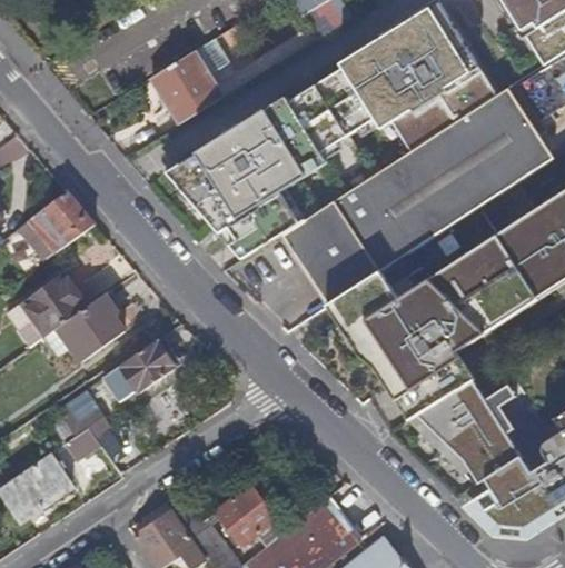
[(380,268),(551,159),(505,87),(496,91),(437,0),(434,0),(412,15),(414,18),(367,48),(365,45),(340,60),(343,63),(288,98),(286,95),(168,169),(194,200),(227,240),(239,257),(280,230),(293,250),(326,302),(344,328),(392,395),(407,418),(462,472),(473,485),(476,482),(491,505),(475,515),(485,525),(489,530),(493,534),(527,537),(564,512),(564,409),(554,417),(562,430),(546,440),(545,440),(545,441),(544,441),(543,441),(543,442),(542,442),(541,444),(539,445),(539,446),(539,447),(538,447),(538,448),(538,449),(538,450),(538,451),(538,452),(539,454),(539,455),(539,456),(541,456),(541,457),(542,458),(543,458),(543,459),(544,459),(545,459),(528,470),(472,379),(474,378),(455,349),(564,275),(564,189),(398,296),(380,268)]
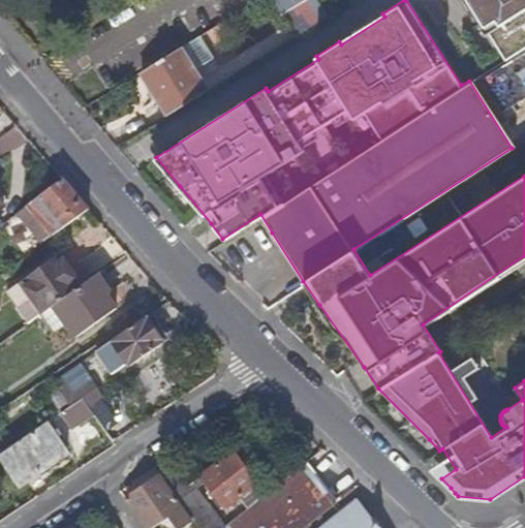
[(273,0),(281,11),(283,10),(299,0),(273,0)]
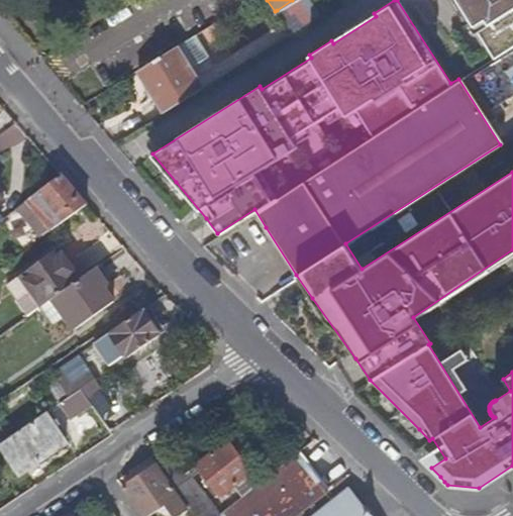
[(292,0),(277,10),(290,30),(318,12),(310,0),(292,0)]
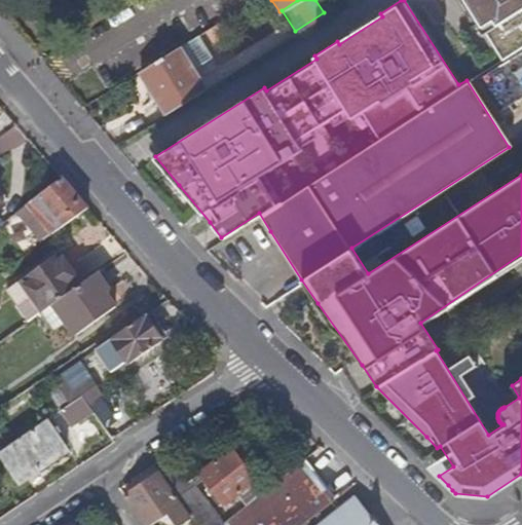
[(463,0),(501,60),(521,45),(521,0),(463,0)]
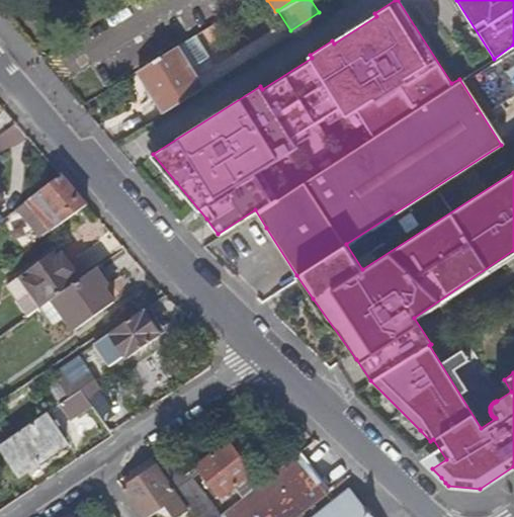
[(162,109),(202,85),(189,65),(207,53),(194,31),(175,44),(136,68),(162,109)]
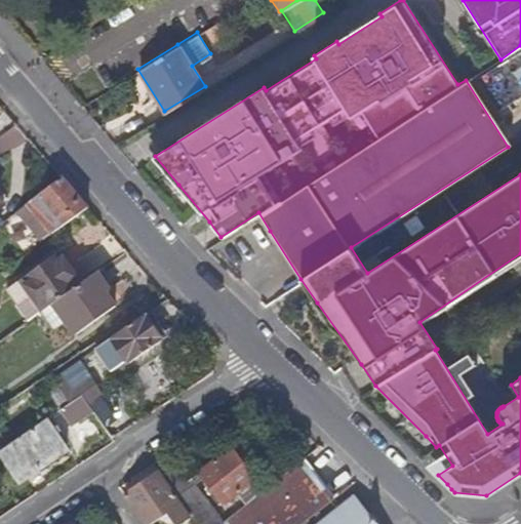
[(86,206),(59,175),(18,207),(41,238),(86,206)]
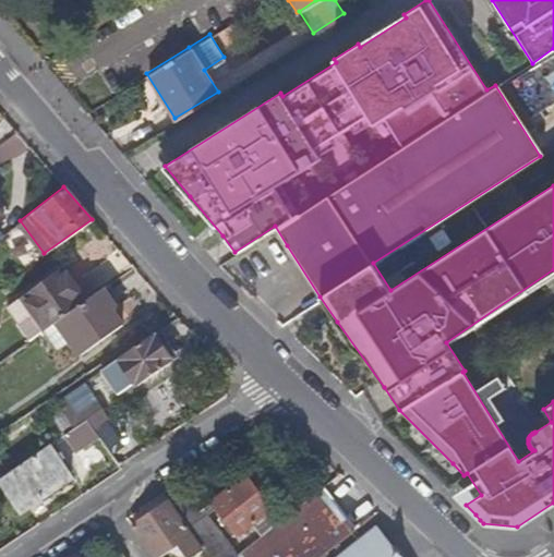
[(20,297),(44,329),(56,321),(88,298),(75,278),(72,281),(62,266),(20,297)]
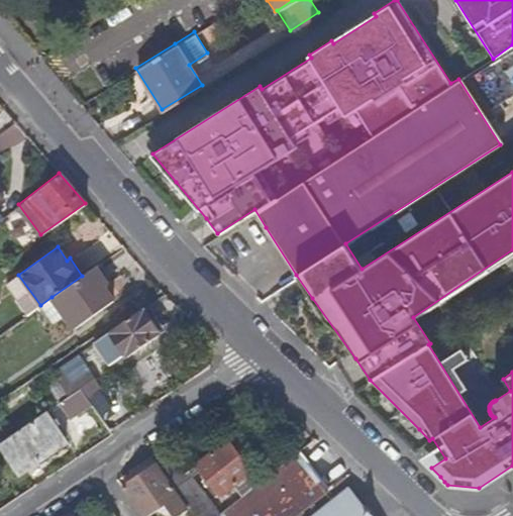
[(82,276),(52,297),(65,315),(74,327),(113,300),(103,287),(106,284),(94,268),(82,276)]
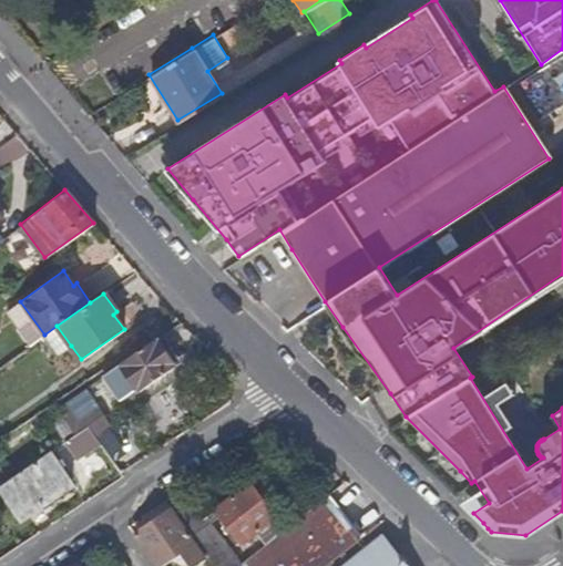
[(43,336),(44,335),(20,301),(7,311),(29,345),(43,336)]
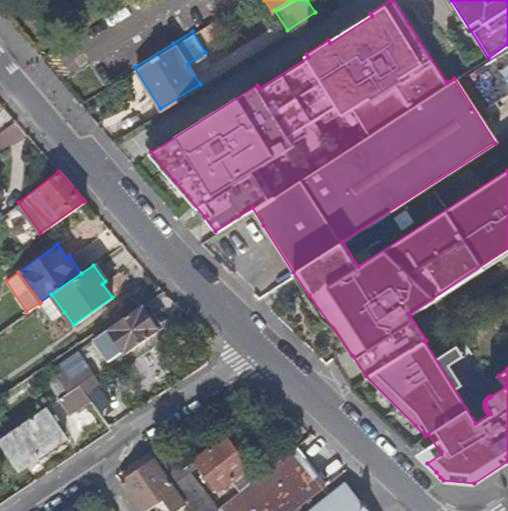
[(51,294),(40,302),(39,303),(51,321),(64,312),(51,294)]
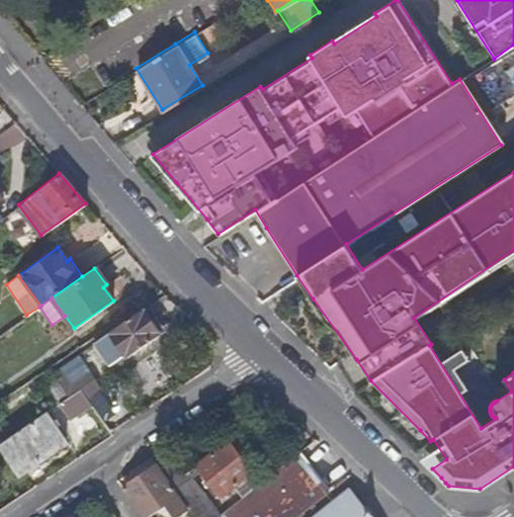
[(141,308),(91,342),(99,353),(116,342),(123,353),(125,356),(159,334),(141,308)]
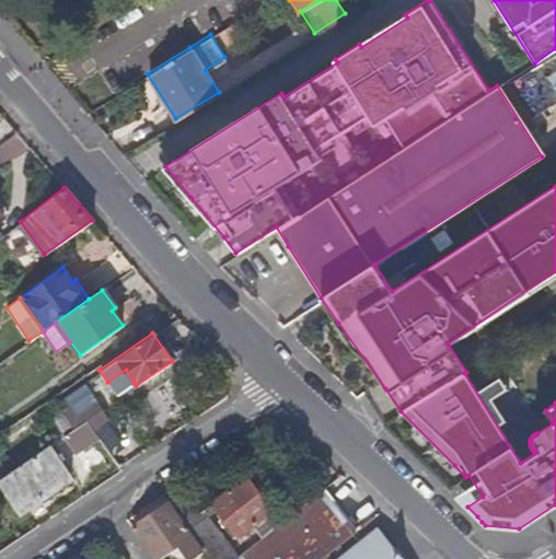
[(126,370),(107,382),(116,394),(134,382),(126,370)]
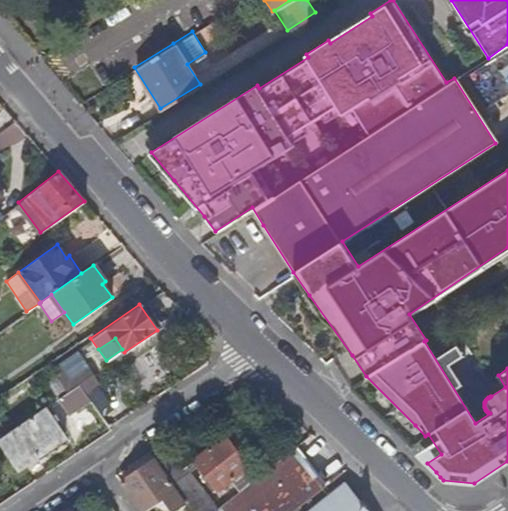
[(60,359),(49,366),(60,382),(69,375),(60,359)]
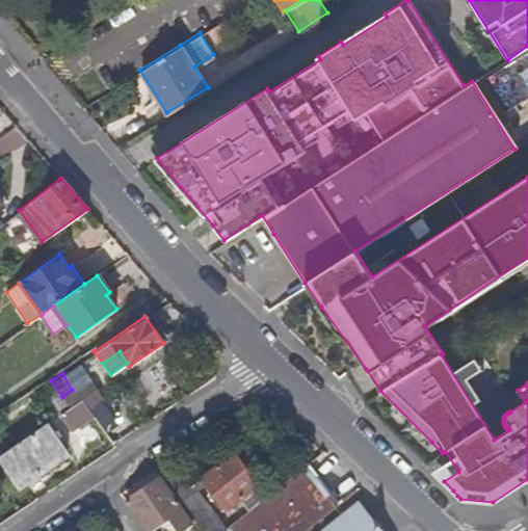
[(67,403),(69,406),(81,397),(96,389),(88,378),(72,390),(62,397),(67,403)]
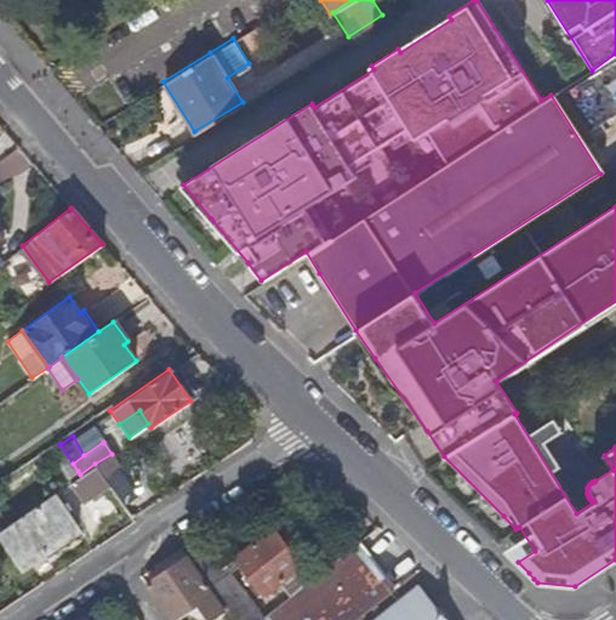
[(119,464),(112,454),(95,464),(102,476),(119,464)]
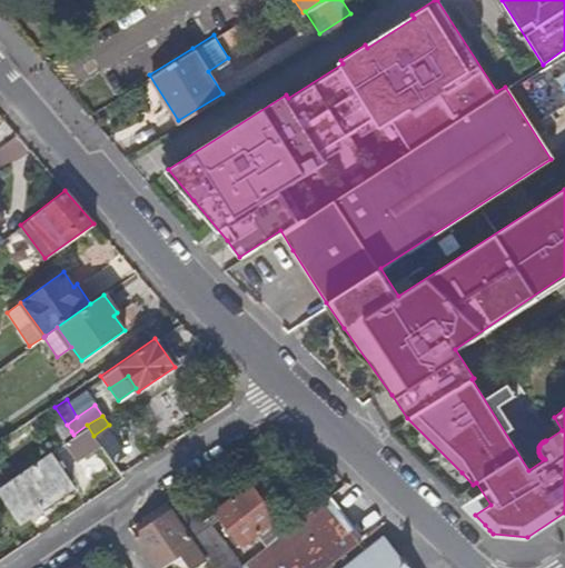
[(71,431),(67,425),(57,431),(62,441),(73,435),(71,431)]
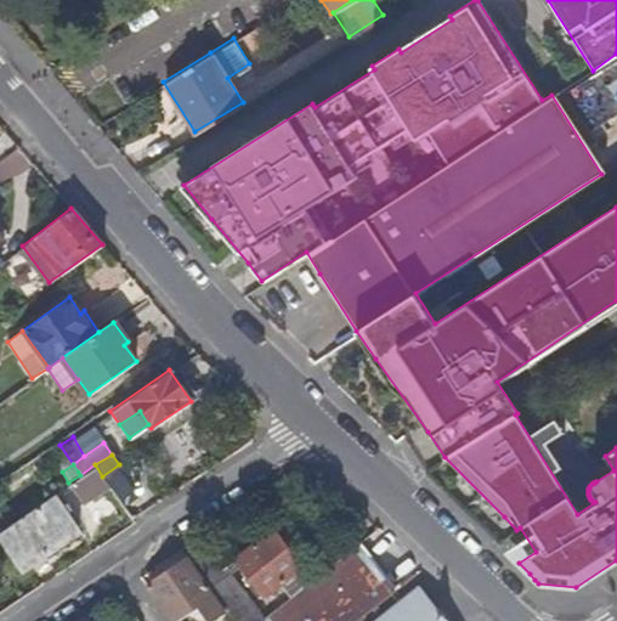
[(102,476),(95,464),(80,475),(90,484),(102,476)]
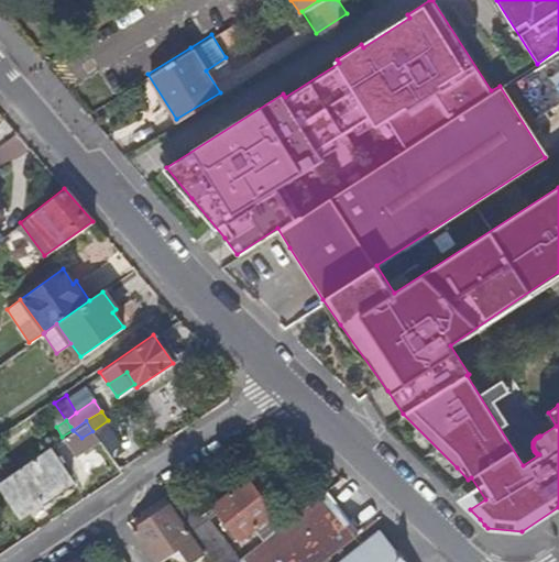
[(19,466),(0,480),(0,484),(20,513),(69,481),(46,447),(25,462),(20,465),(19,466)]
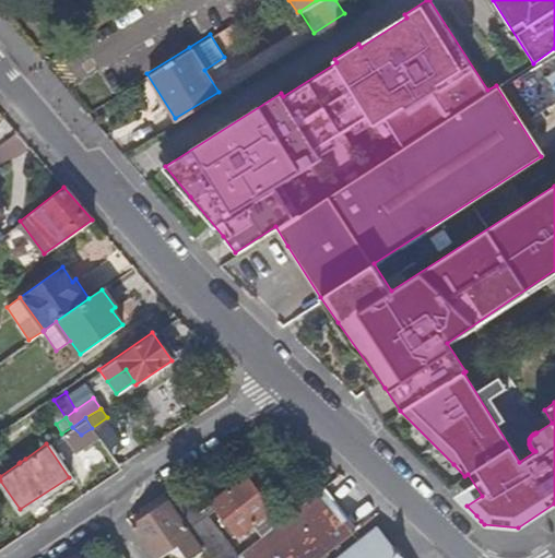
[(236,537),(271,511),(244,476),(197,512),(201,519),(205,517),(214,510),(236,537)]
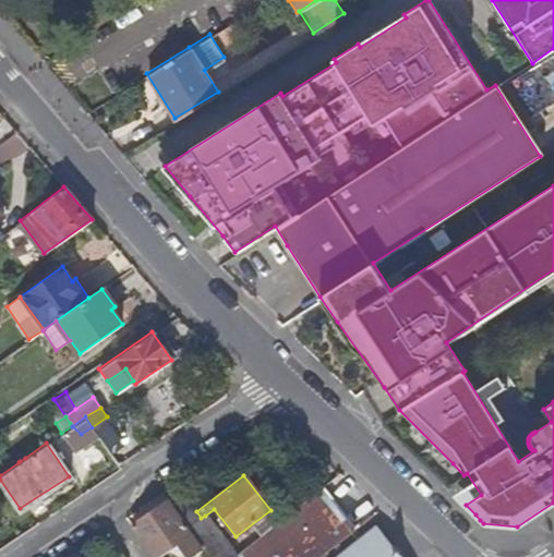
[(232,556),(322,556),(354,532),(320,488),(279,521),(232,556)]
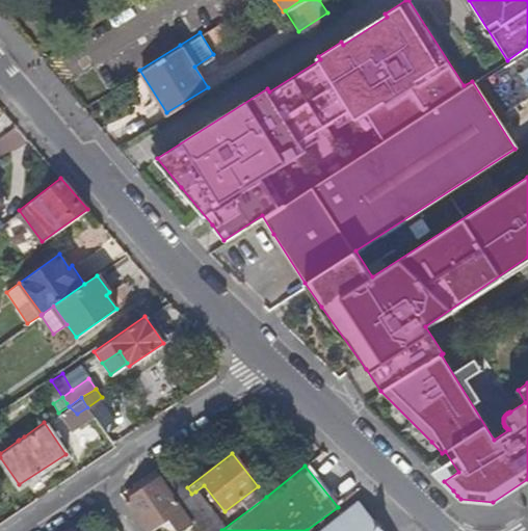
[(175,469),(161,477),(191,523),(196,530),(221,530),(195,492),(191,494),(187,487),(175,469)]
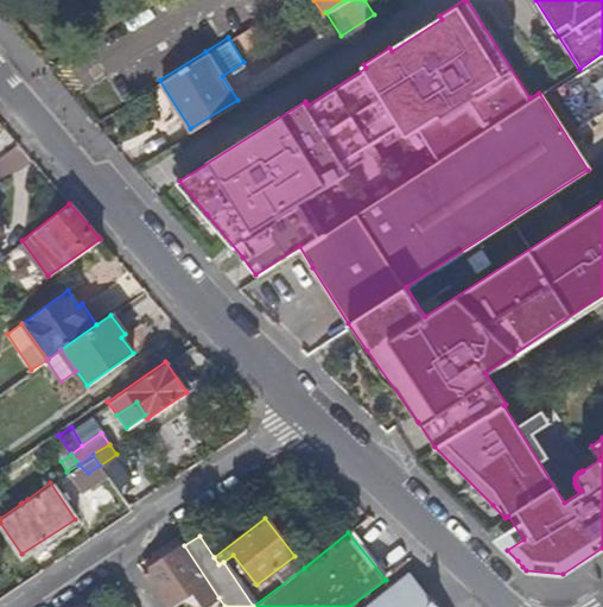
[(164,606),(169,606),(191,593),(200,606),(204,606),(219,598),(184,545),(143,573),(164,606)]
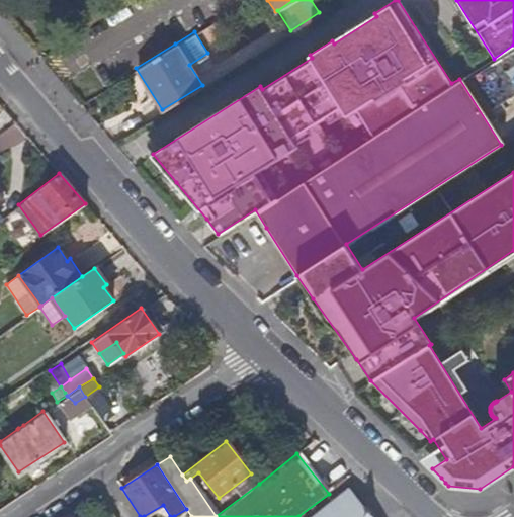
[(198,472),(190,479),(216,516),(259,484),(251,474),(219,498),(198,472)]
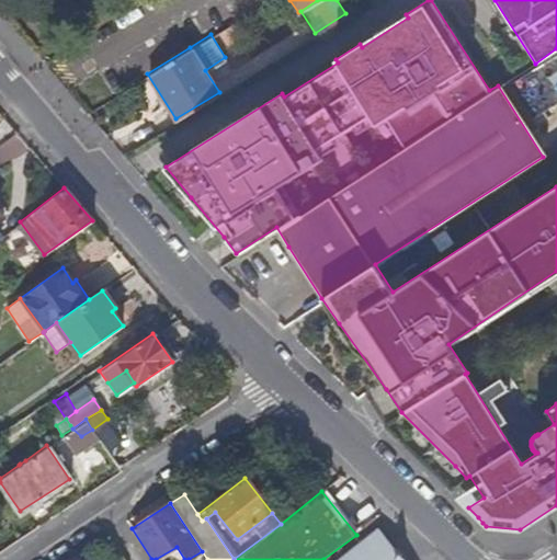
[(385,538),(377,529),(339,559),(405,559),(394,546),(391,548),(385,538)]
